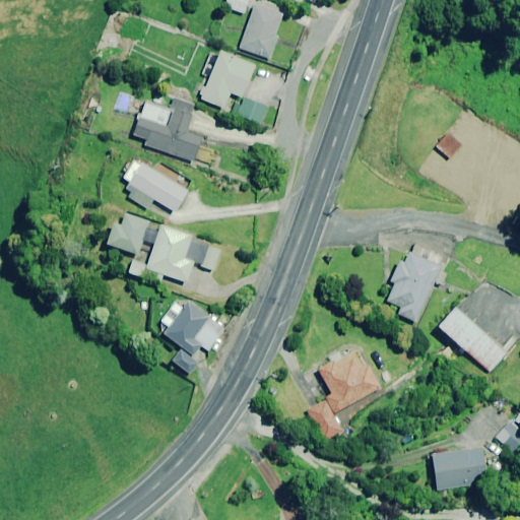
[(248,0),(225,0),(223,7),(244,14),(248,0)]
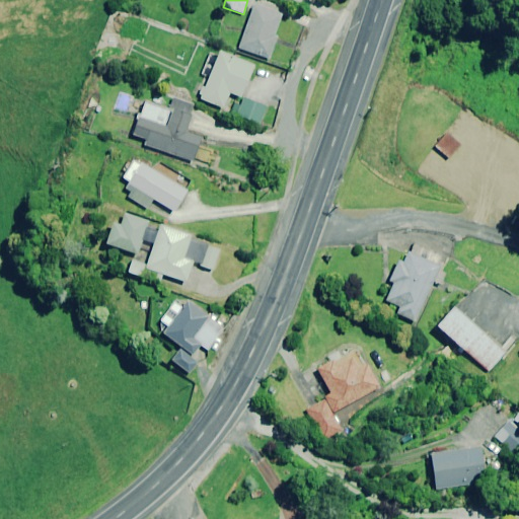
[(280,16),(251,6),(236,49),(268,60),(276,38),(273,35),(280,16)]
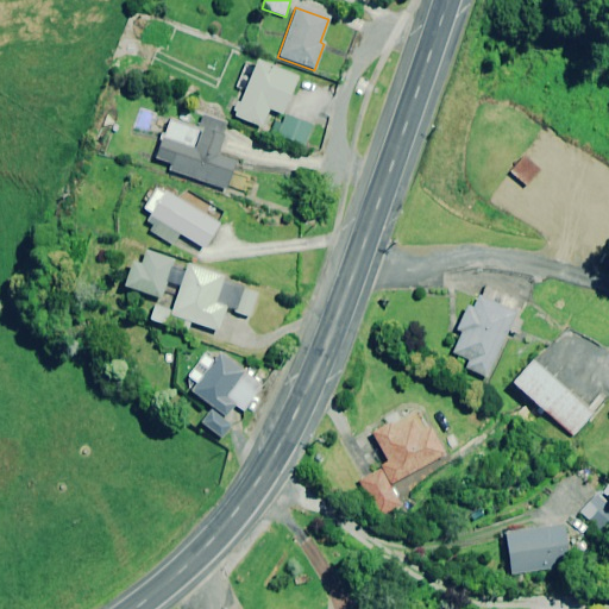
[(251,60),(236,98),(238,99),(231,115),(259,127),(268,110),(280,114),(295,77),(251,60)]
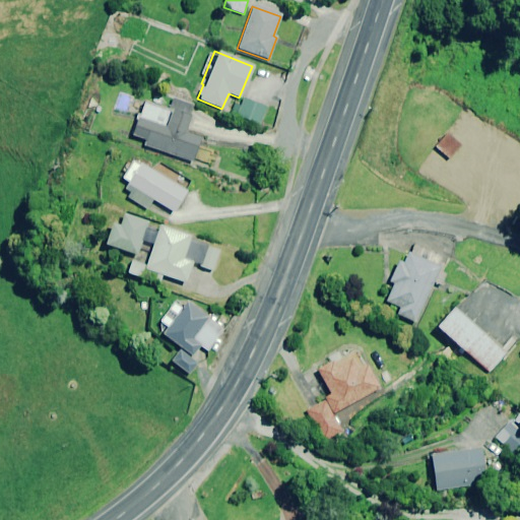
[(265,107),(241,98),(234,115),(258,124),(265,107)]
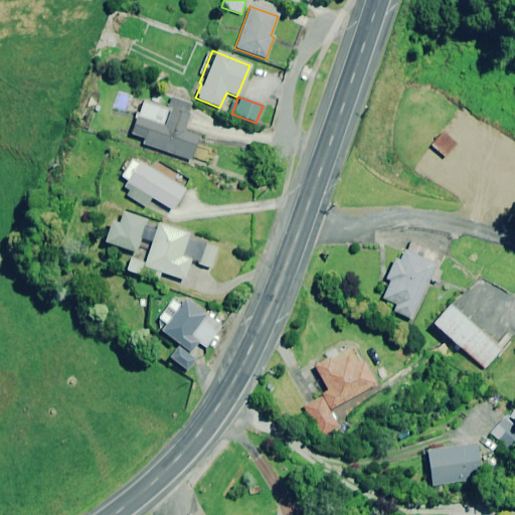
[(190,108),(173,102),(165,127),(136,118),(131,135),(145,140),(143,145),(189,160),(197,136),(183,131),(190,108)]
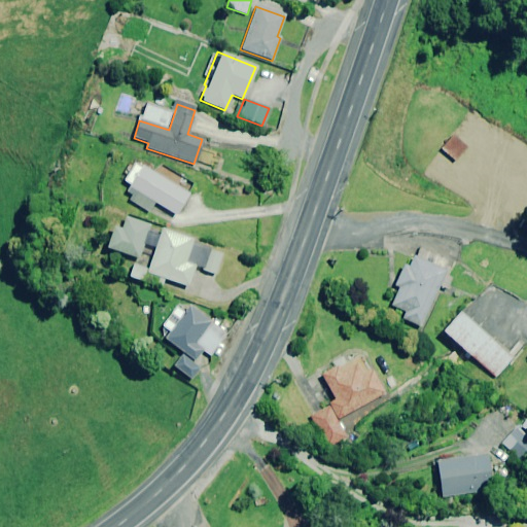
[(451,132),(437,148),(455,163),(468,146),(451,132)]
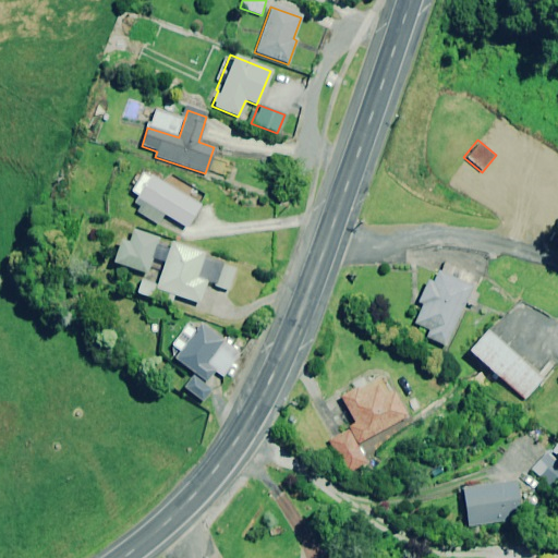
[(197,205),(142,172),(131,192),(138,196),(131,210),(156,225),(161,215),(184,228),(197,205)]
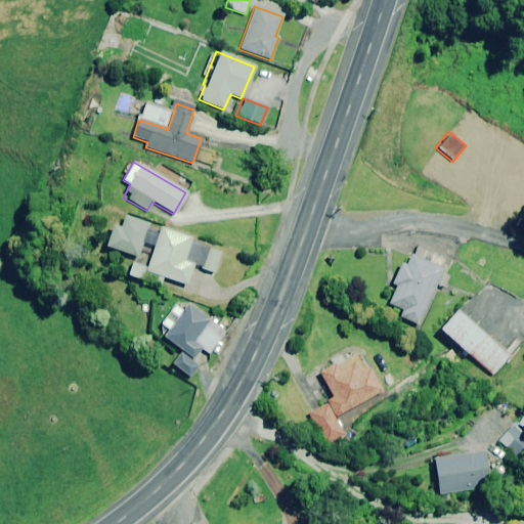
[(147,224),(125,217),(121,228),(113,225),(105,247),(136,257),(147,224)]
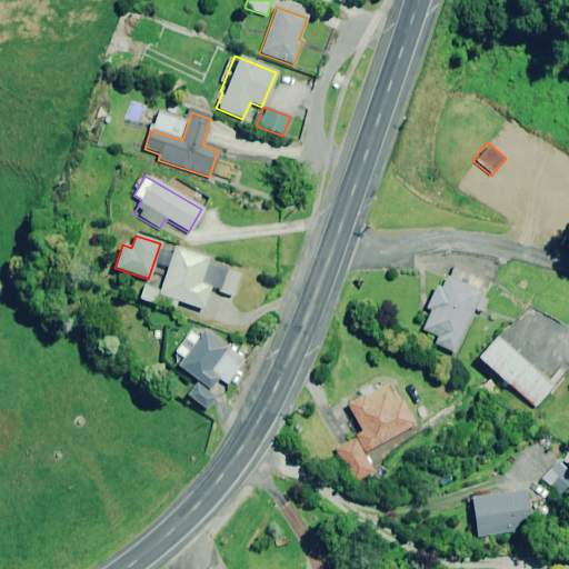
[(245,272),(162,243),(148,287),(145,286),(139,299),(175,311),(178,301),(201,309),(209,287),(236,296),(245,272)]
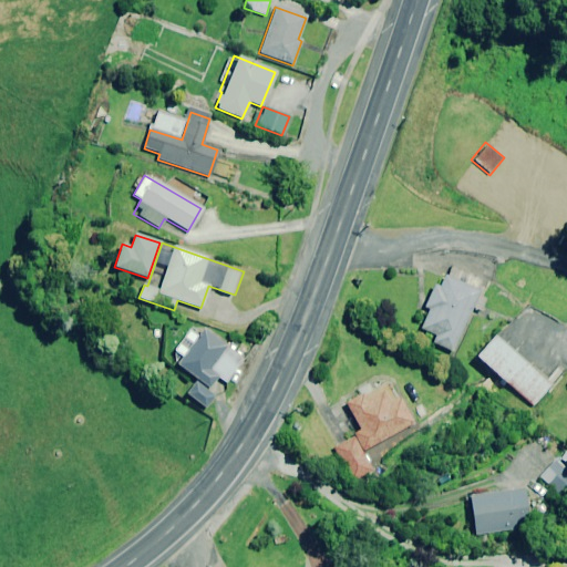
[(477,291),(444,277),(439,288),(434,286),(424,308),(429,310),(421,329),(435,336),(432,343),(451,351),(477,291)]
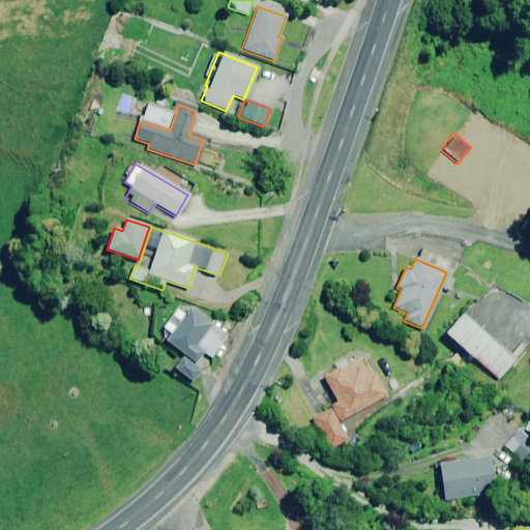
[(529,310),(512,299),(483,280),(460,316),(448,308),(430,335),(497,380),(529,330),(529,310)]
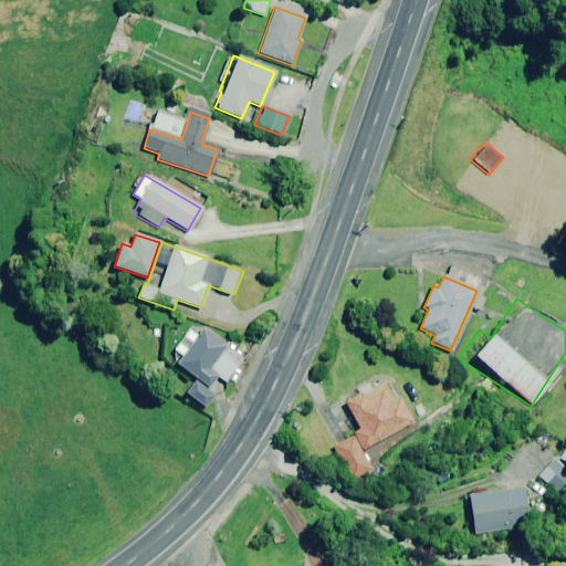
[(218,377),(224,383),(242,359),(226,347),(203,329),(198,338),(190,332),(180,345),(187,350),(177,365),(197,379),(186,395),(203,408),(213,396),(207,391),(218,377)]
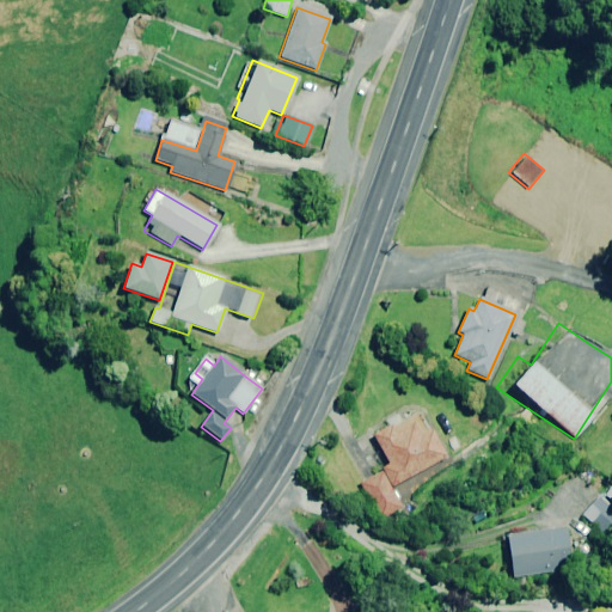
[(445,458),(420,412),(404,421),(399,412),(384,421),(386,426),(372,433),(389,464),(359,481),(380,519),(401,508),(390,488),(445,458)]
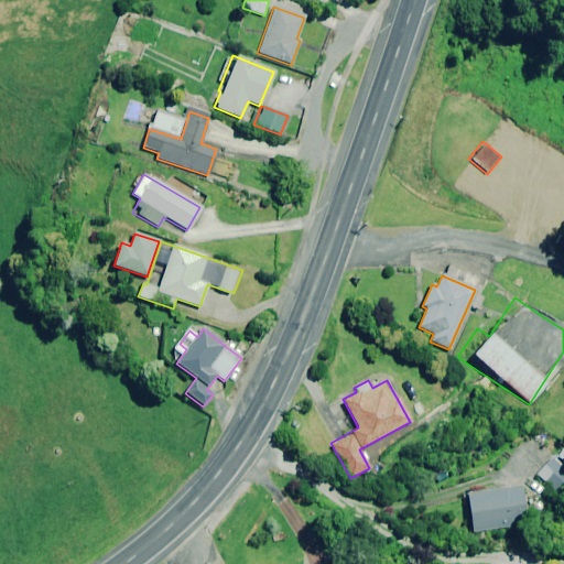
[(563,480),(563,469),(550,457),(534,475),(554,492),(563,480)]
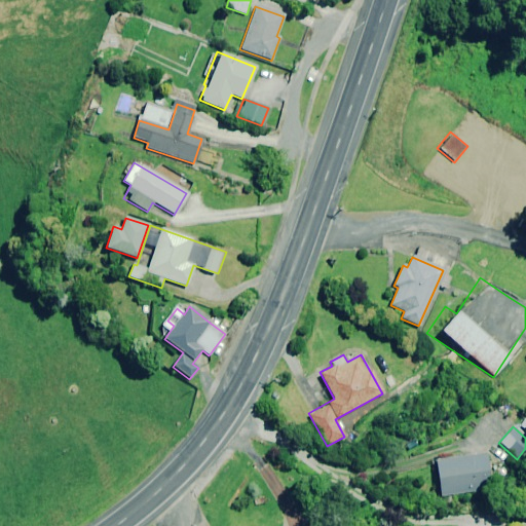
[(489,490),(484,454),(434,461),(439,496),(489,490)]
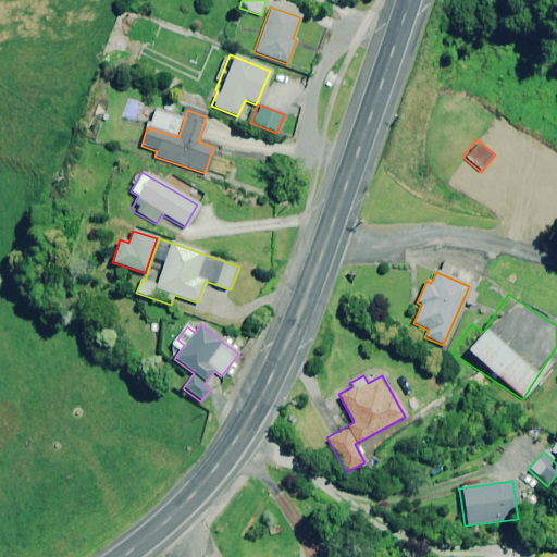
All buildings are outlined.
